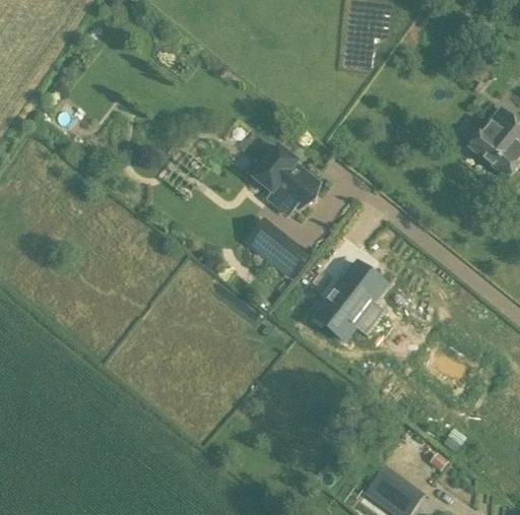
[(519,121),(501,106),(491,118),(493,120),(485,128),(483,127),(469,144),(508,176),(519,161),(519,121)]
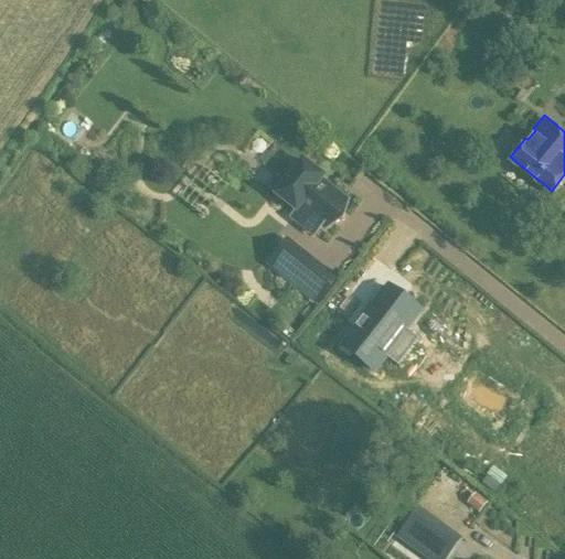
[(347,196),(321,175),(323,172),(304,156),(276,191),(296,206),(304,196),(315,205),(302,219),(315,229),(321,221),(324,224),(347,196)]
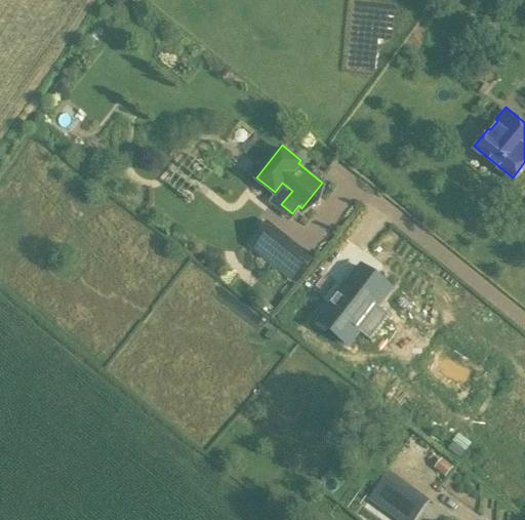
[(277,248),(256,233),(249,242),(269,258),(277,248)]
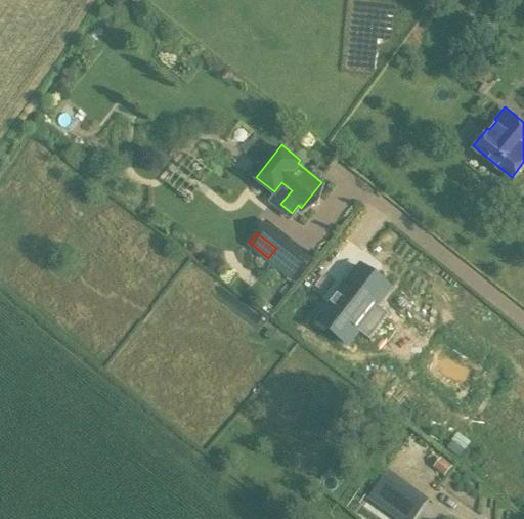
[(376,301),(389,284),(361,263),(339,292),(338,291),(337,293),(338,293),(332,300),(331,300),(330,301),(331,302),(318,317),(346,339),(356,326),(369,336),(388,311),(376,301)]
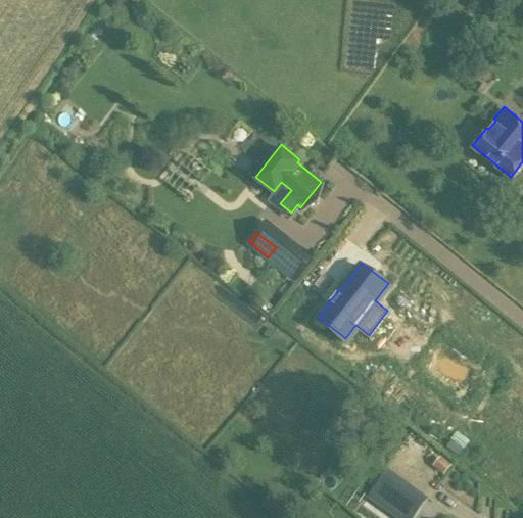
[(425,467),(435,445),(426,441),(416,463),(425,467)]
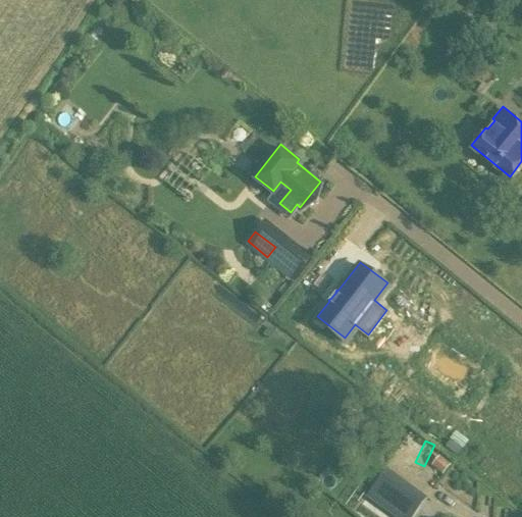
[(441,470),(449,462),(439,454),(432,462),(441,470)]
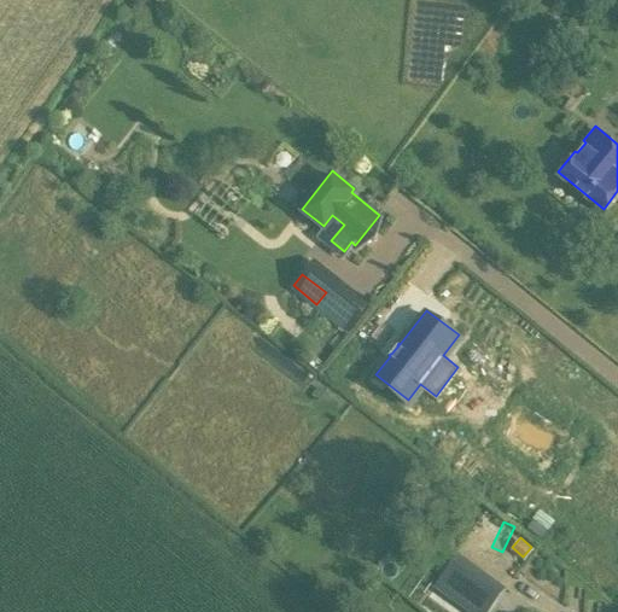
[(436,586),(474,611),(487,611),(505,586),(458,553),(436,586)]
